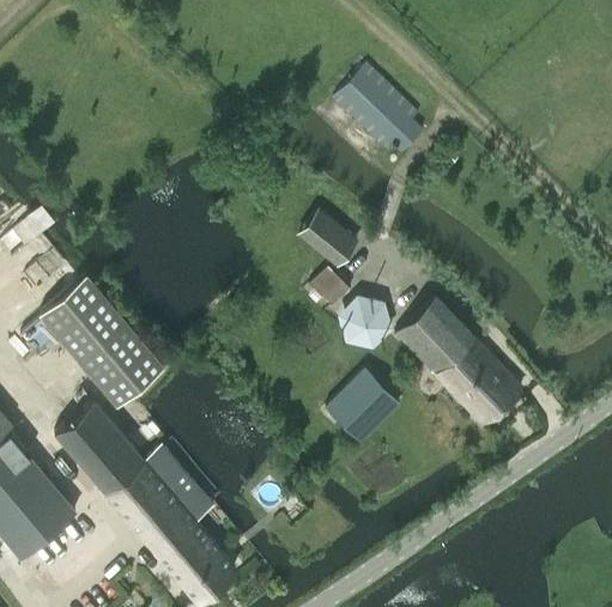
[(365,66),(361,71),(333,101),(386,151),(391,145),(401,155),(423,133),(412,122),(418,116),(365,66)]
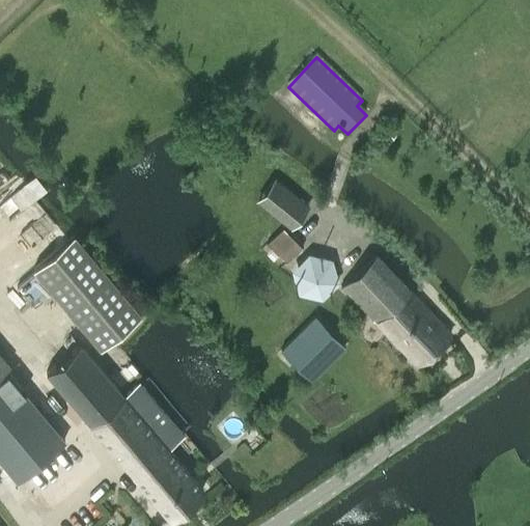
[(311,211),(280,183),(261,204),(293,231),(311,211)]
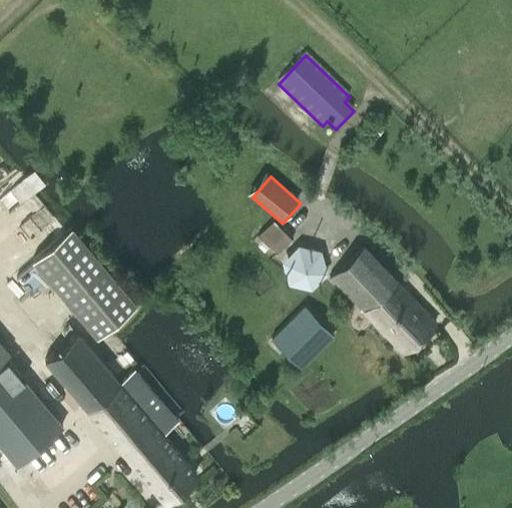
[(258,239),(277,258),(293,241),(273,223),(258,239)]
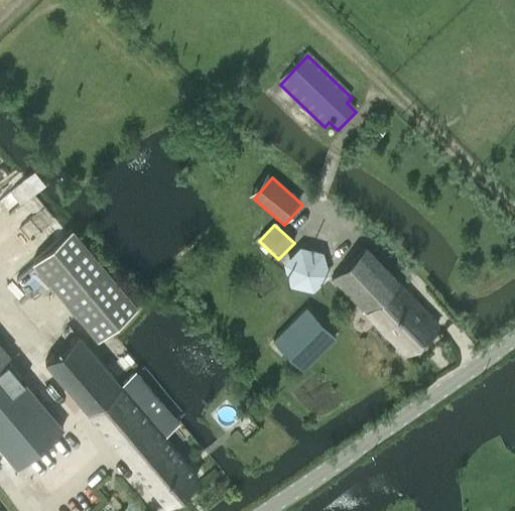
[(72,232),(33,265),(99,342),(137,309),(72,232)]
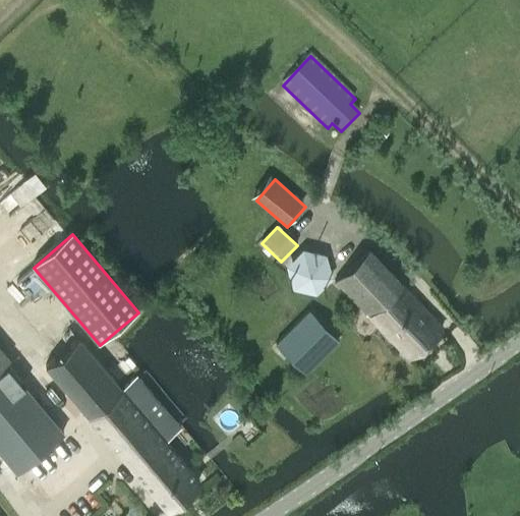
[(303,251),(287,269),(293,292),(316,297),(334,280),(327,258),(303,251)]
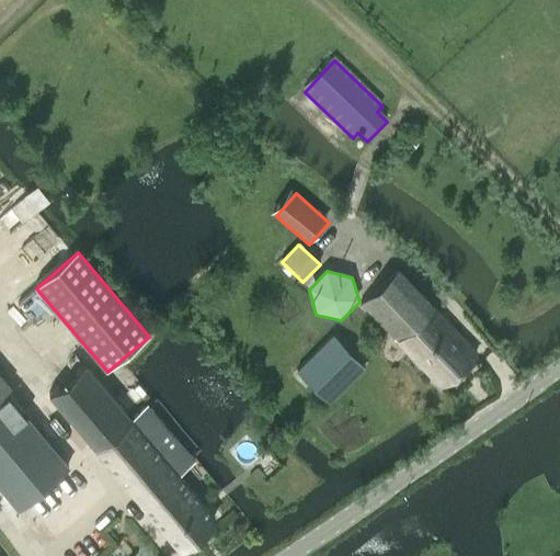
[(398,272),(361,308),(399,347),(400,345),(422,369),(442,389),(477,355),(435,311),(434,309),(398,272)]
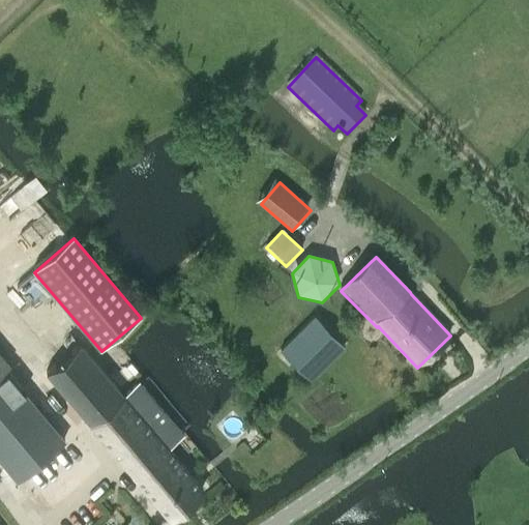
[(312,384),(334,361),(346,350),(314,319),(281,352),(312,384)]
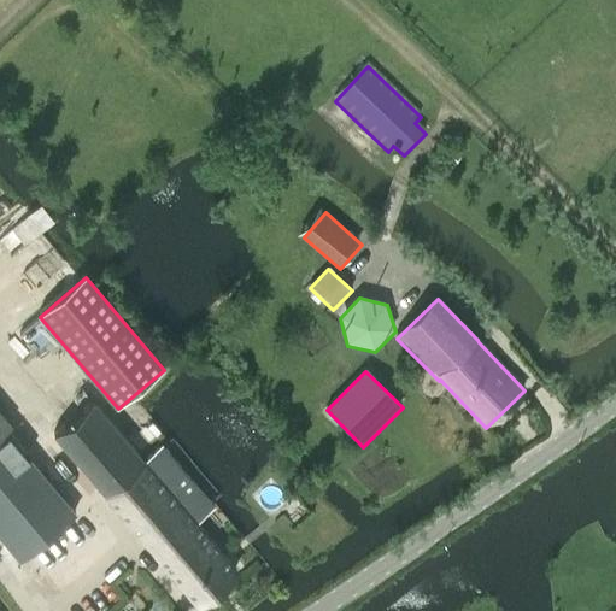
[(94,403),(54,436),(198,606),(236,574),(211,542),(188,516),(185,511),(203,495),(163,448),(145,463),(94,403)]
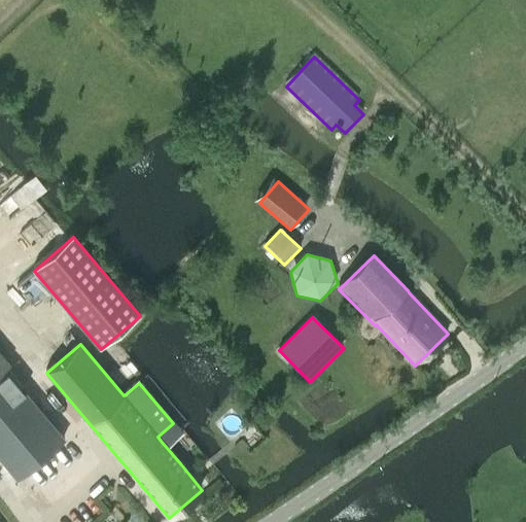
[(0,374),(10,367),(0,353),(0,374)]
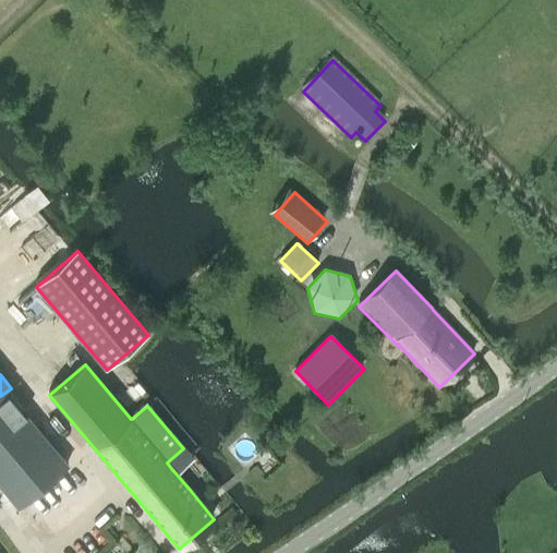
[(0,396),(0,488),(17,509),(69,467),(7,392),(0,396)]
